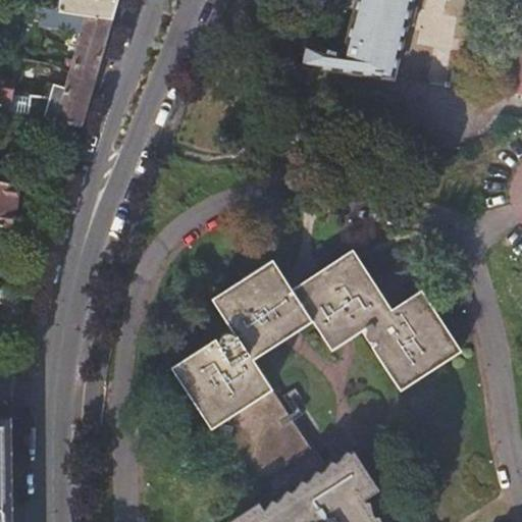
[(59,0),(58,9),(58,10),(111,18),(116,0),(59,0)]
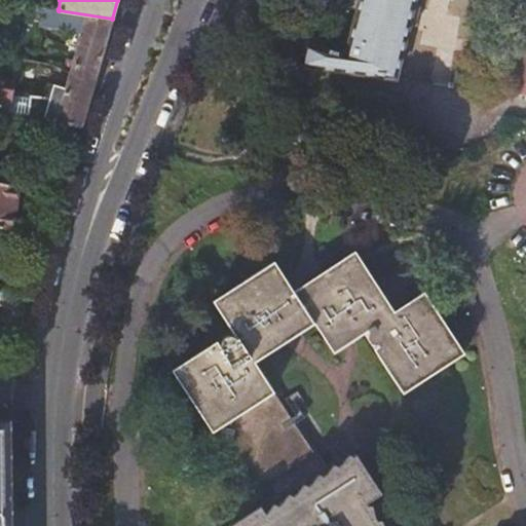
[(525,0),(362,0),(350,50),(307,42),(301,66),(397,79),(415,0),(519,0),(503,91),(525,95),(525,0)]
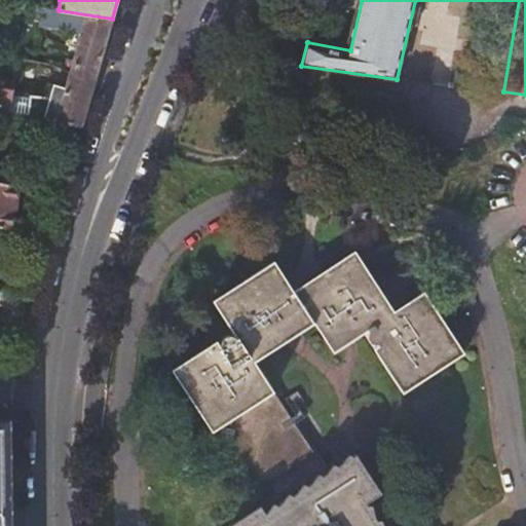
[(46,55),(44,63),(52,64),(69,73),(94,80),(112,19),(59,10),(59,9),(15,2),(9,48),(38,52),(42,25),(76,31),(73,62),(52,54),(46,55)]
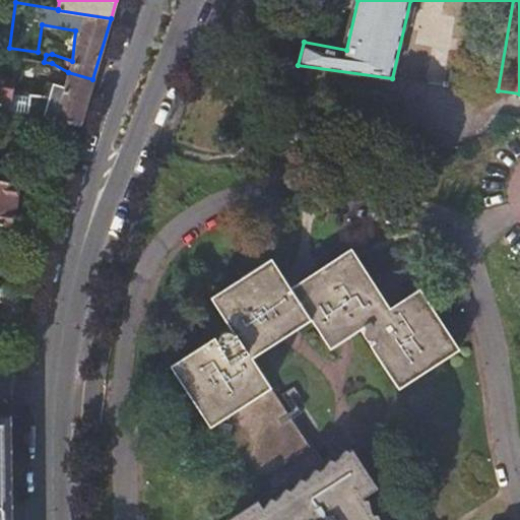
[(38,103),(35,117),(80,124),(92,79),(68,72),(64,87),(53,85),(49,98),(47,106),(38,103)]
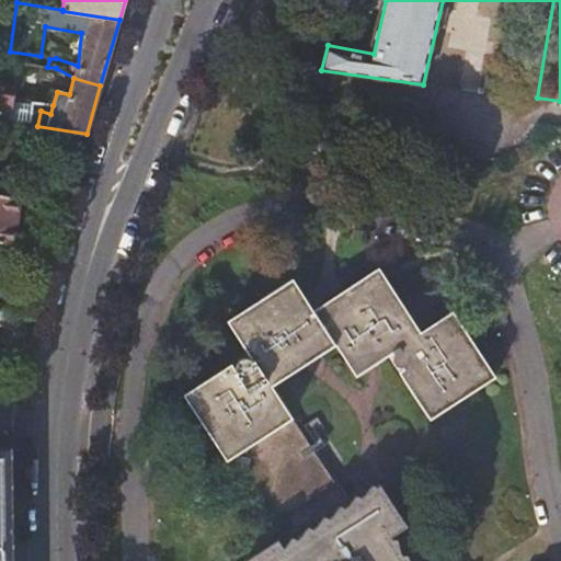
[(0,119),(10,122),(14,100),(16,88),(0,84),(0,119)]
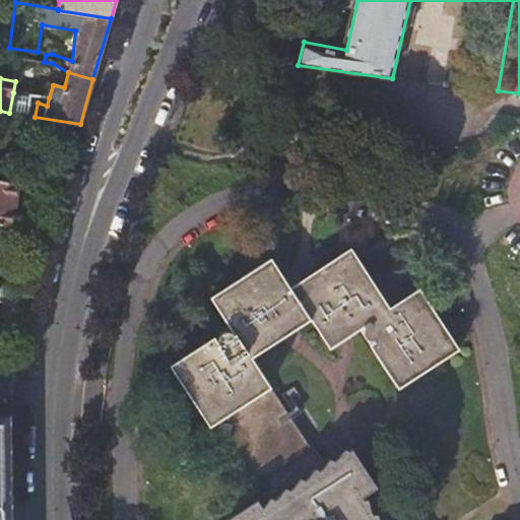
[(13,92),(9,113),(35,117),(38,103),(47,106),(49,98),(13,92)]
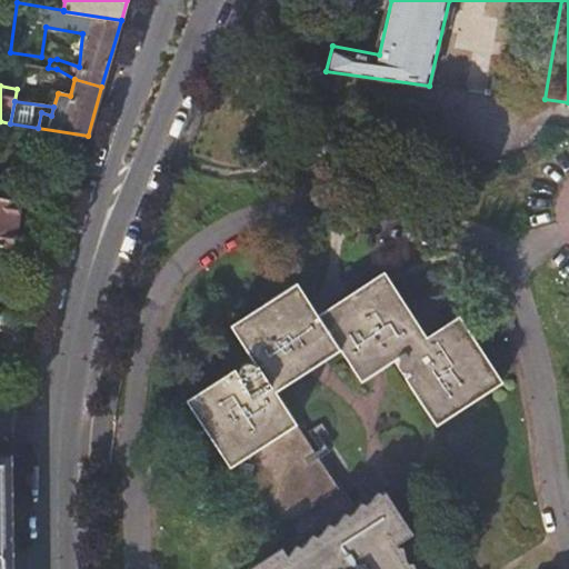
[(0,246),(12,249),(21,200),(0,196),(0,246)]
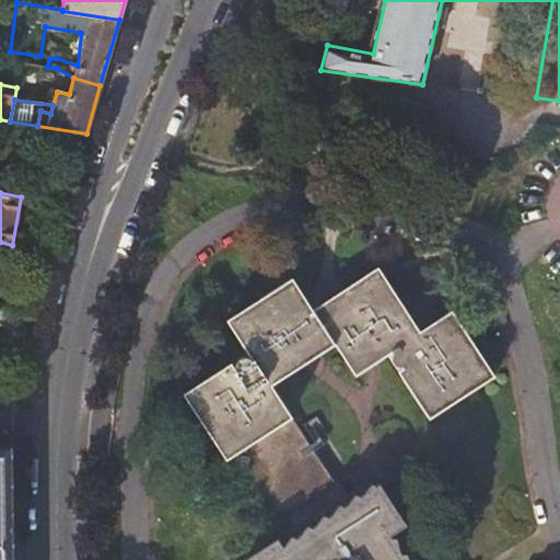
[(291,370),(288,376),(337,346),(357,376),(376,364),(351,325),(374,310),(382,321),(395,313),(404,313),(411,315),(380,267),(315,311),(294,278),(229,321),(241,340),(279,316),(293,339),(281,347),(291,362),(291,370)]
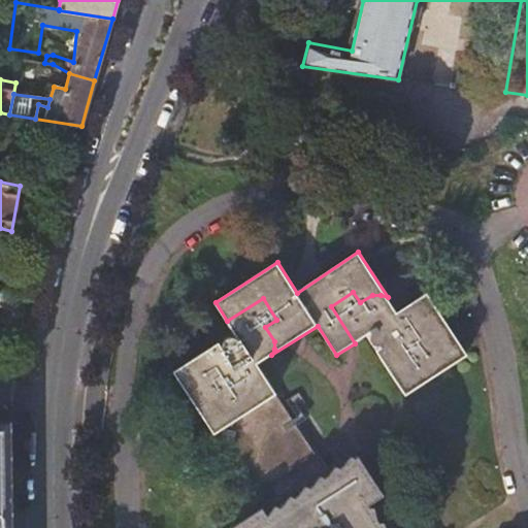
[(331,306),(355,343),(367,335),(407,396),(469,355),(428,293),(397,312),(388,297),(381,295),(372,295),(360,302),(353,292),(331,306)]
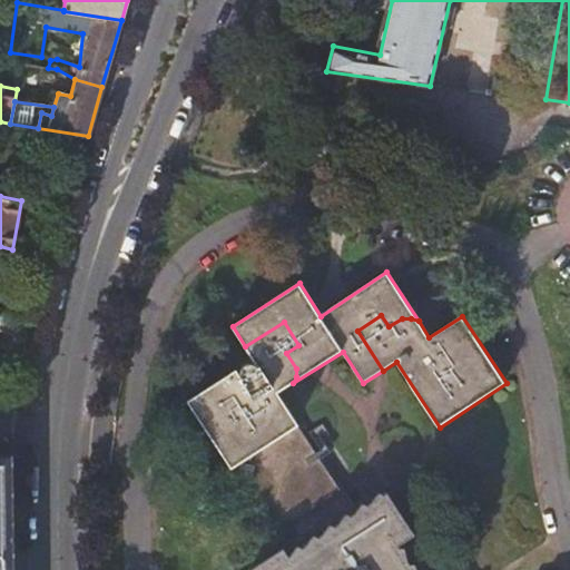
[(327,467),(298,423),(278,392),(293,383),(296,376),(296,369),(286,353),(298,345),(284,322),(245,346),(254,360),(245,366),(243,377),(237,371),(190,403),(276,534),(287,527),(320,504),(322,493),(327,494),(330,479),(325,478),(327,467)]
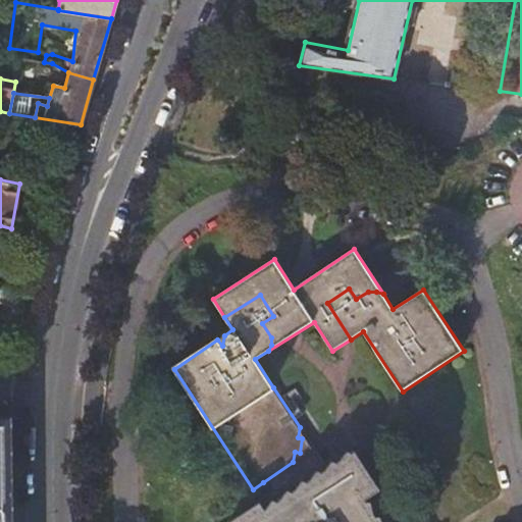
[(328,470),(300,427),(298,437),(302,438),(300,453),(295,452),(293,462),(263,482),(271,496),(261,503),(265,510),(328,470)]
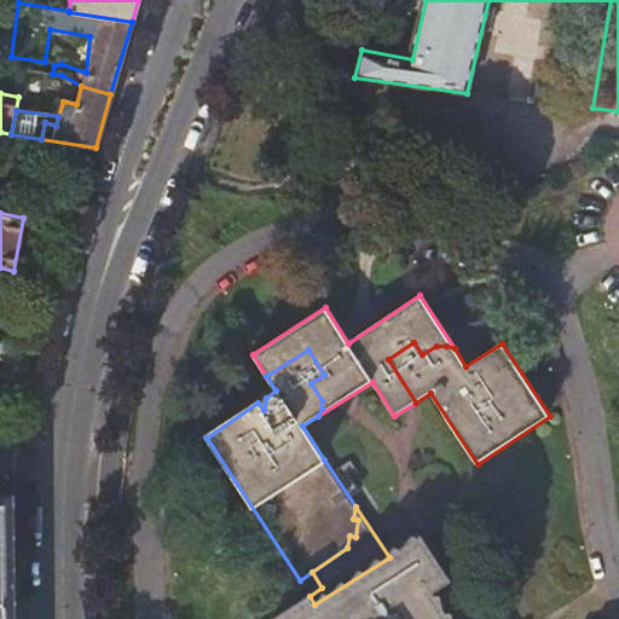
[(451,618),(434,593),(452,582),(422,536),(389,557),(314,605),(310,596),(275,618),(451,618)]
